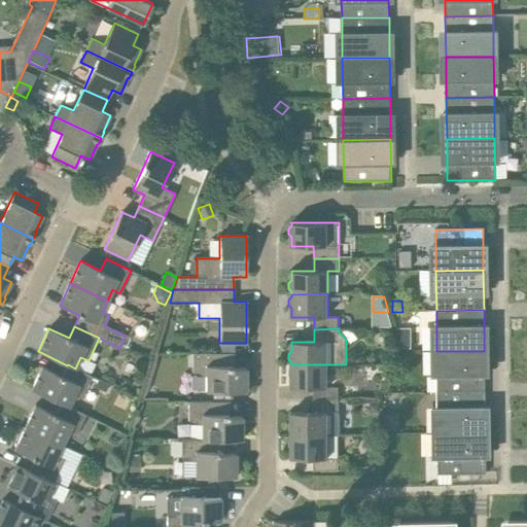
[(411,349),(411,338),(398,338),(398,349),(411,349)]
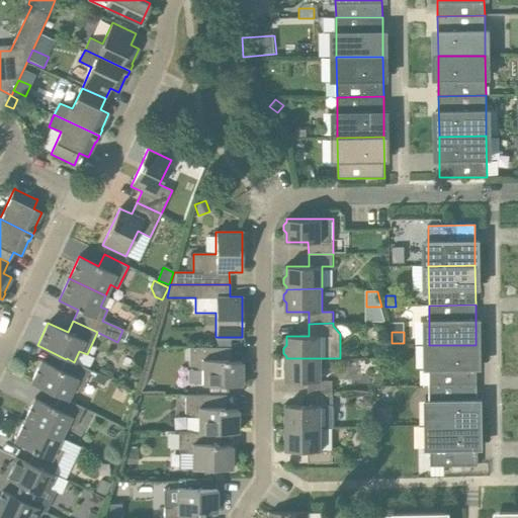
[(476,345),(429,345),(430,385),(477,384),(476,345)]
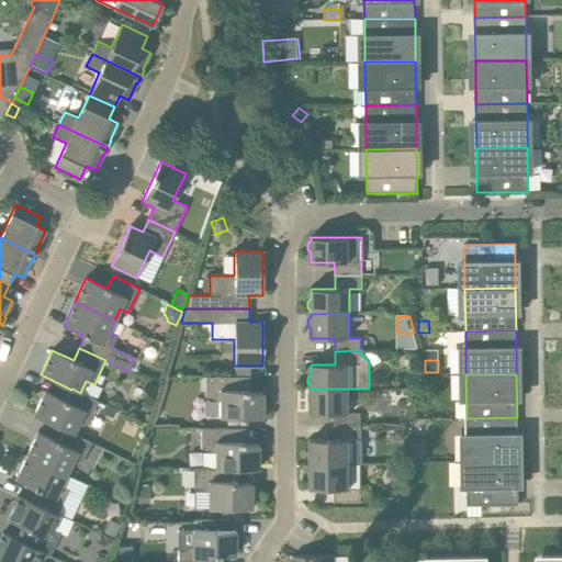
[(434,382),(424,375),(416,389),(425,394),(434,382)]
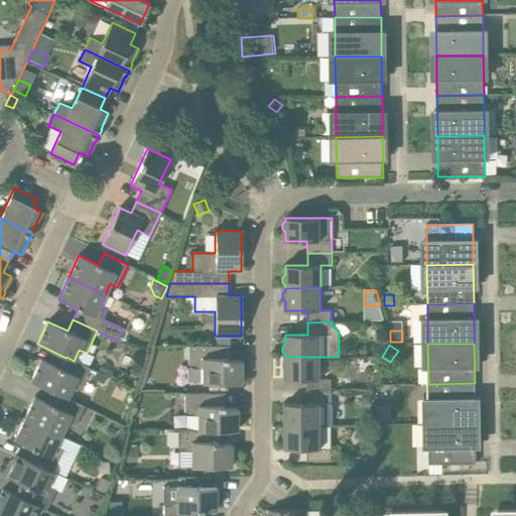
[(241,361),(227,361),(224,359),(224,346),(188,346),(188,365),(195,365),(195,368),(202,368),(202,384),(241,384),(241,361)]
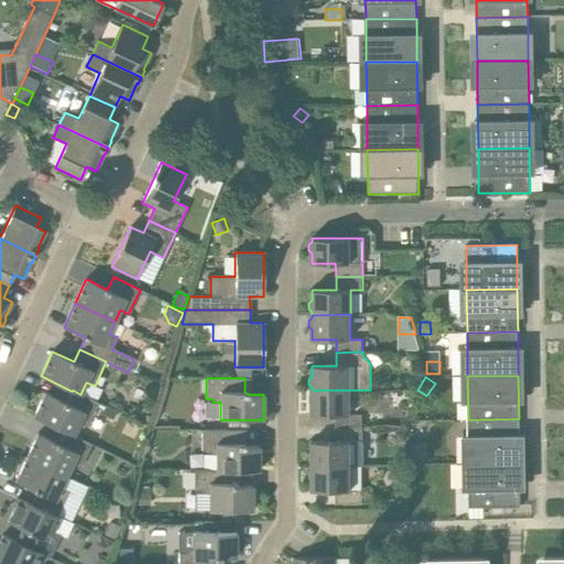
[(73,390),(72,391),(66,403),(45,392),(33,418),(64,432),(65,432),(73,435),(78,423),(87,427),(98,403),(80,394),(73,390)]
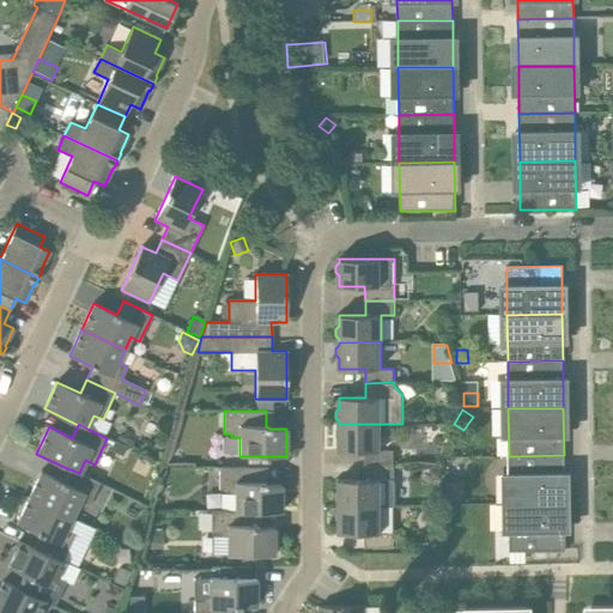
[(381,424),(339,424),(339,428),(335,431),(335,437),(339,441),(339,451),(365,451),(365,466),(394,466),(394,450),(381,450),(381,424)]
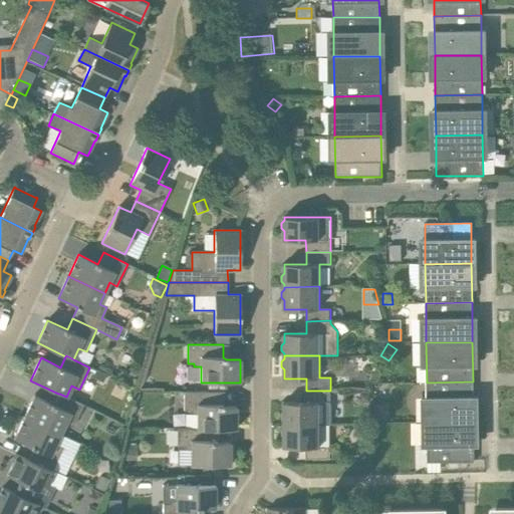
[(106,375),(95,370),(92,377),(102,382),(106,375)]
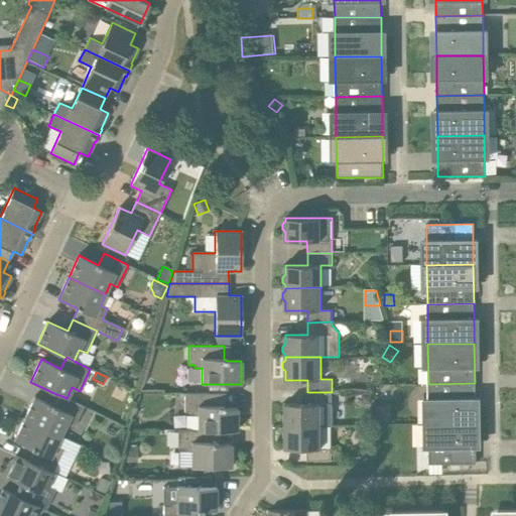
[(475,383),(428,384),(428,424),(475,423),(475,383)]
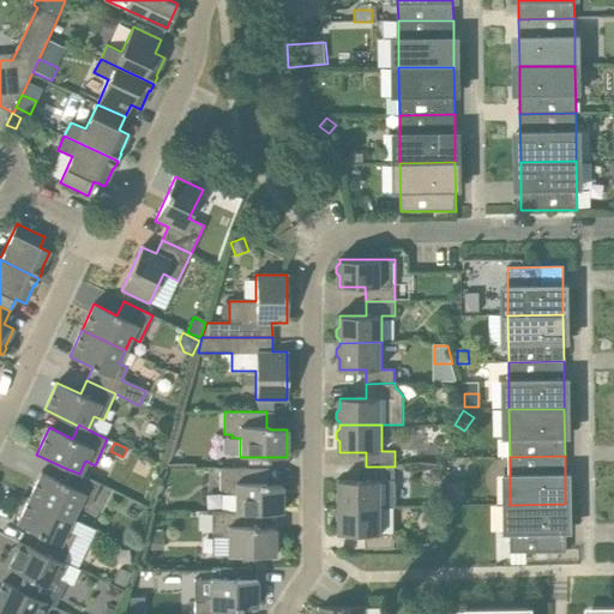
[(395,467),(366,467),(366,480),(339,480),(339,492),(336,494),(336,501),(339,504),(339,507),(381,507),(393,507),(395,467)]
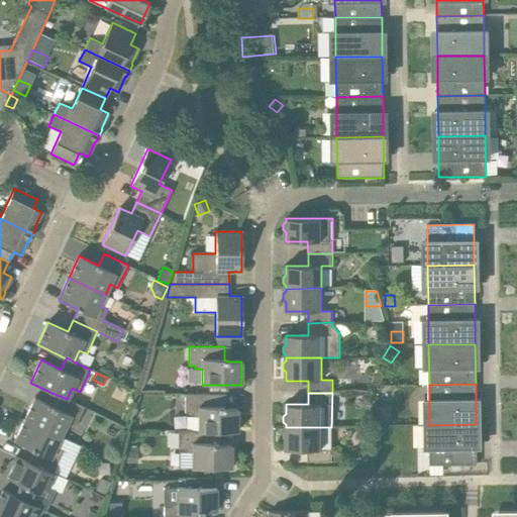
[(237,409),(223,409),(220,407),(220,395),(185,395),(185,413),(191,413),(195,416),(198,417),(198,431),(214,431),(214,432),(237,432),(237,409)]
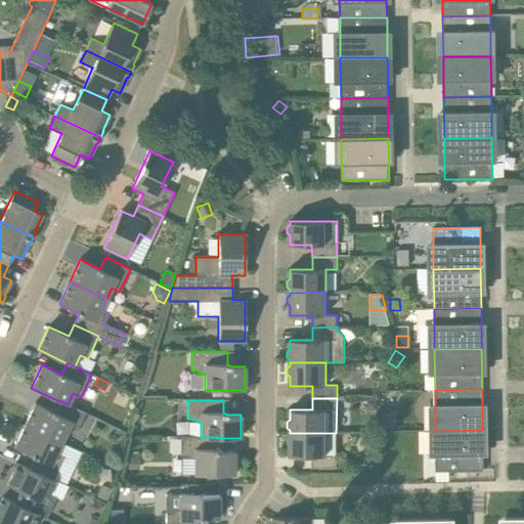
[(378,410),(378,400),(366,400),(366,405),(372,410),(378,410)]
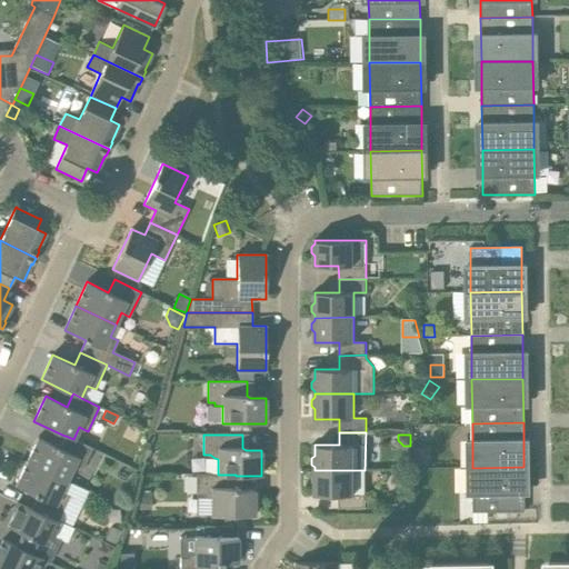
[(66,436),(65,436),(59,448),(38,438),(27,462),(67,480),(72,469),(81,472),(92,448),(73,439),(66,436)]
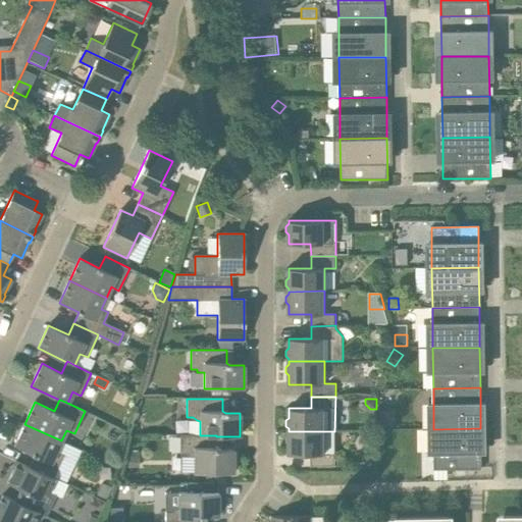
[(395,426),(395,419),(387,412),(380,412),(380,426),(395,426)]
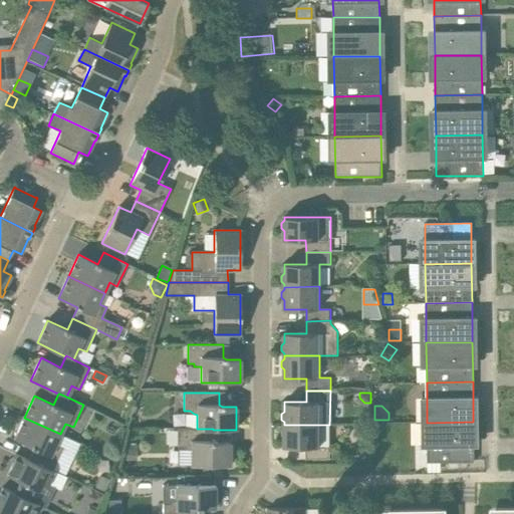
[(60,434),(24,418),(14,439),(33,448),(28,460),(52,471),(62,448),(55,445),(60,434)]
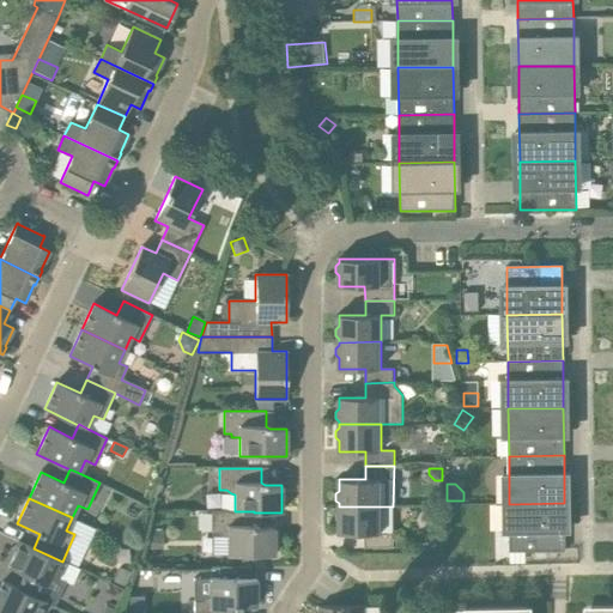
[(564,503),(509,504),(509,552),(564,552),(564,503)]
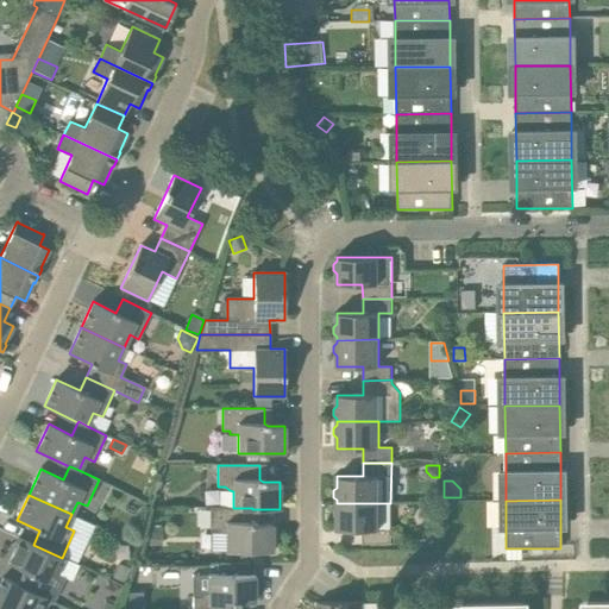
[(378,503),(337,503),(337,507),(333,509),(333,516),(337,519),(337,529),(363,529),(363,545),(391,544),(391,529),(378,529),(378,503)]
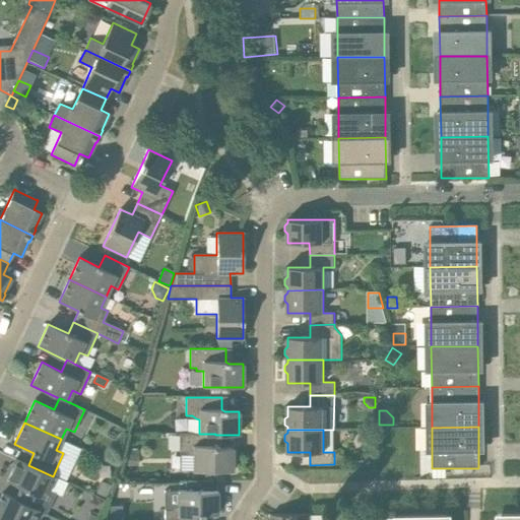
[(215,446),(215,435),(215,434),(199,434),(180,434),(180,452),(186,452),(189,455),(193,455),(193,471),(233,471),(233,448),(218,448),(215,446)]
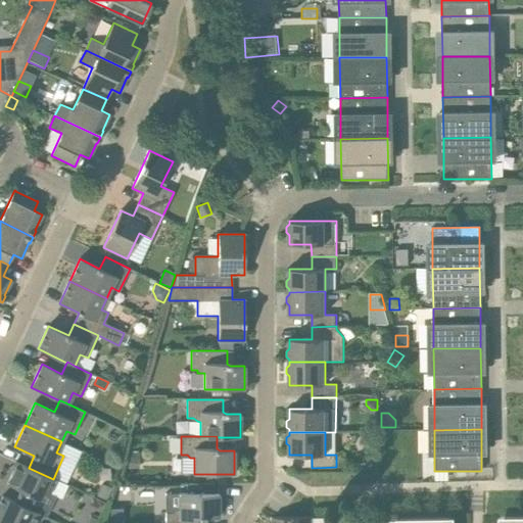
[(138,454),(127,455),(128,469),(139,469),(138,454)]
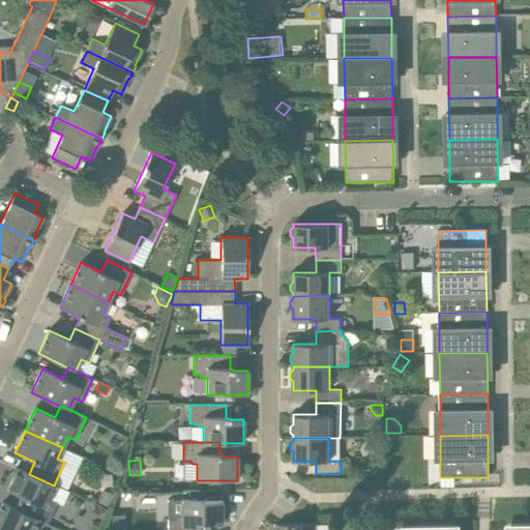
[(55,486),(54,486),(29,474),(16,468),(12,475),(15,476),(7,491),(20,497),(15,508),(38,520),(38,521),(47,525),(56,503),(49,499),(55,486)]
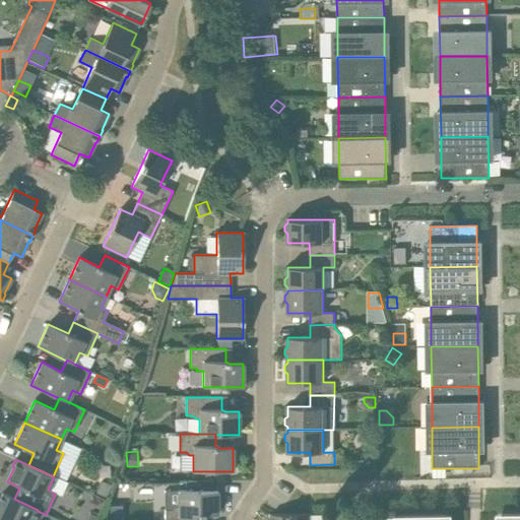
[(111,485),(102,481),(95,493),(105,498),(111,485)]
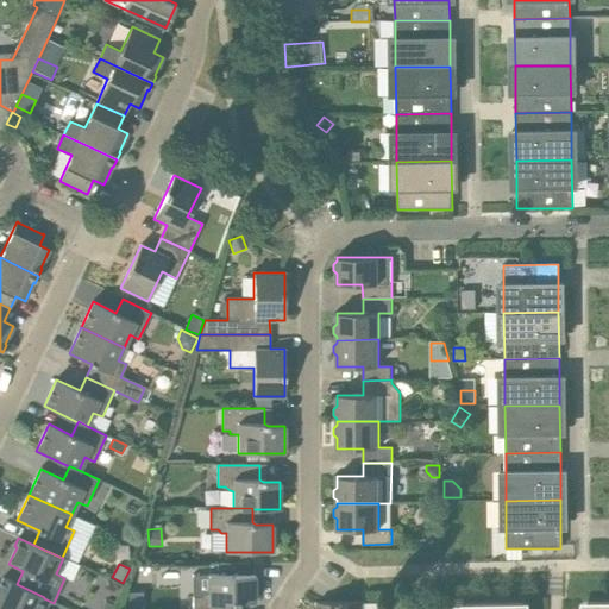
[(217,564),(217,575),(208,575),(208,594),(203,594),(200,597),(193,597),(192,608),(240,608),(242,602),(255,602),(255,575),(233,575),(233,564),(217,564)]
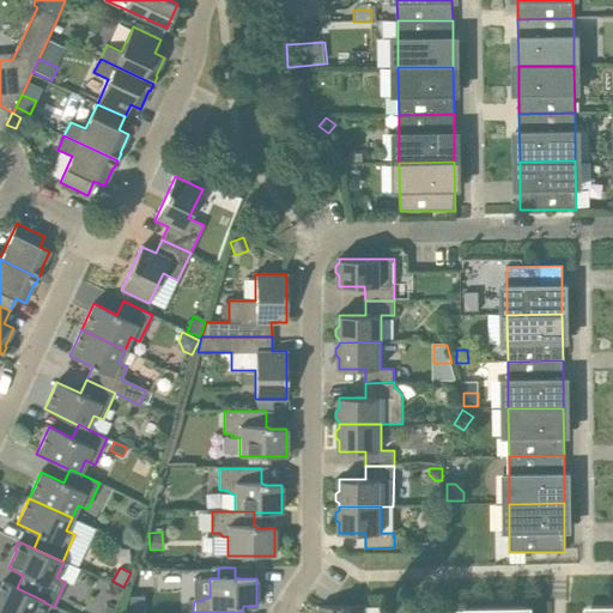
[(17,588),(2,581),(0,587),(0,611),(2,612),(1,612),(38,612),(44,602),(44,601),(17,588)]
